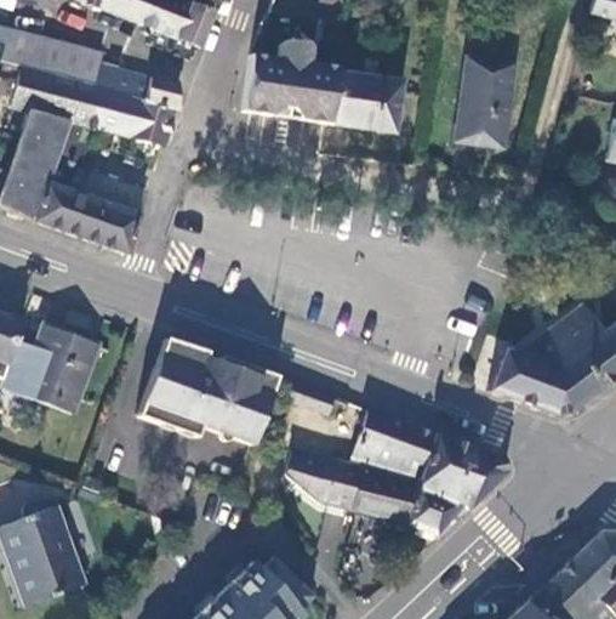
[(221,13),(186,0),(81,0),(206,47),(221,13)]
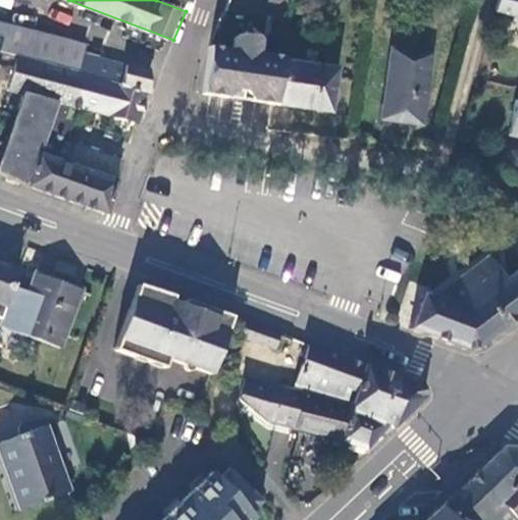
[(502,0),(499,10),(517,14),(517,0),(502,0)]
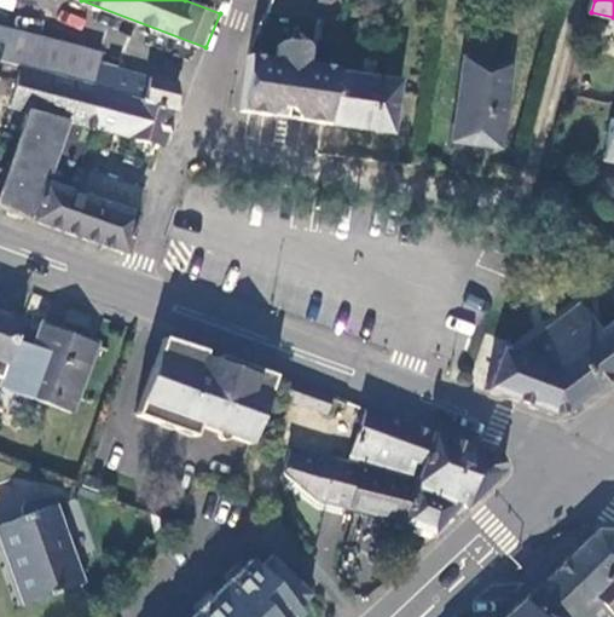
[(168,145),(180,108),(180,84),(120,69),(121,64),(108,59),(106,64),(69,55),(73,41),(11,27),(0,70),(0,92),(17,96),(0,145),(17,150),(0,206),(62,228),(131,253),(151,192),(85,168),(98,127),(168,145)]
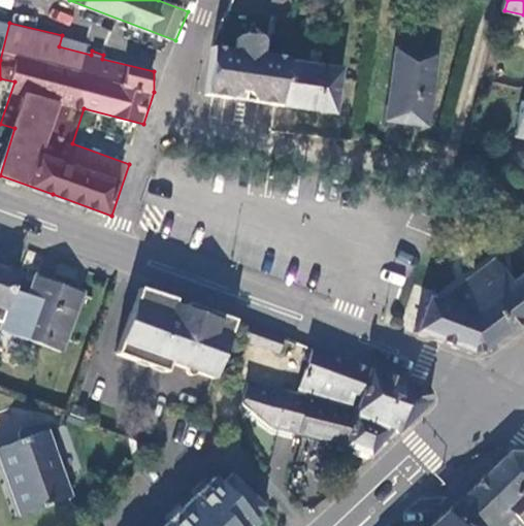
[(259,103),(285,106),(285,104),(291,62),(291,57),(267,54),(268,41),(265,36),(249,34),(243,38),(241,51),(219,47),(209,97),(234,99),(241,94),(250,96),(259,103)]
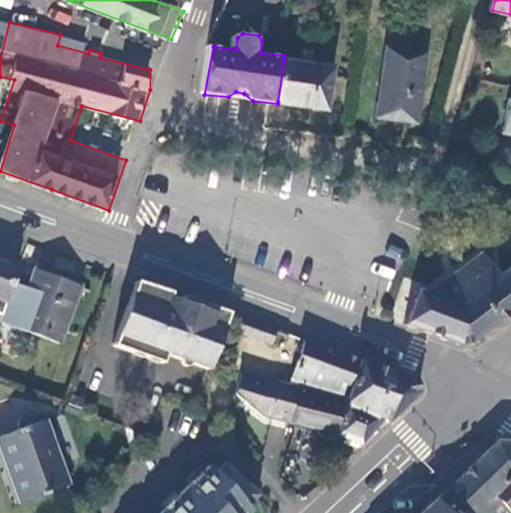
[(380,116),(418,120),(429,52),(390,46),(380,116)]
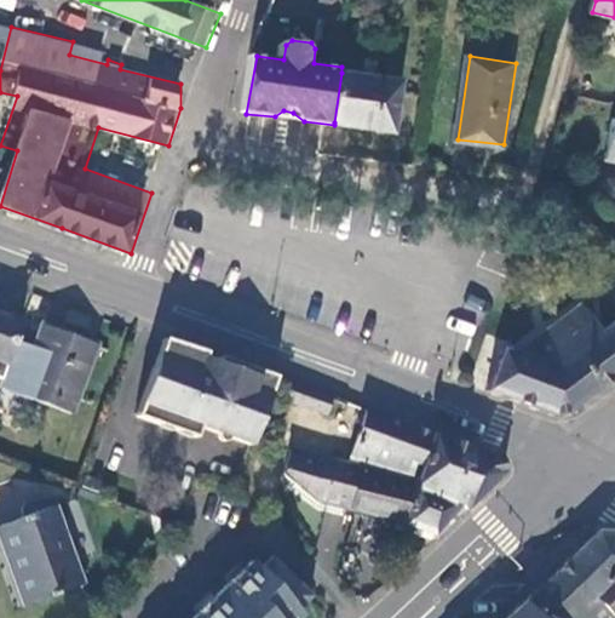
[(342,73),(334,122),(396,132),(403,81),(342,73)]
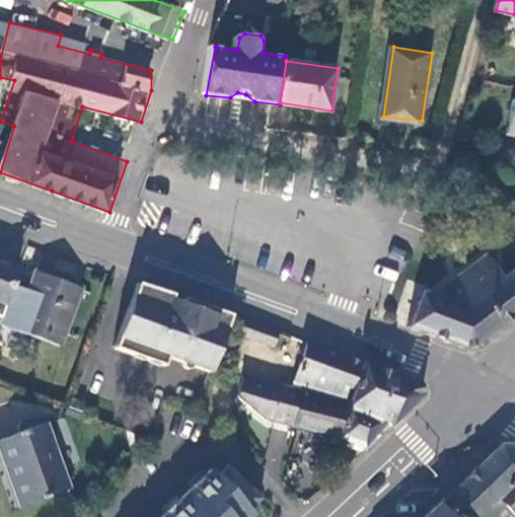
[(479,345),(514,317),(514,271),(506,277),(489,256),(437,294),(425,290),(410,324),(465,345),(479,345)]
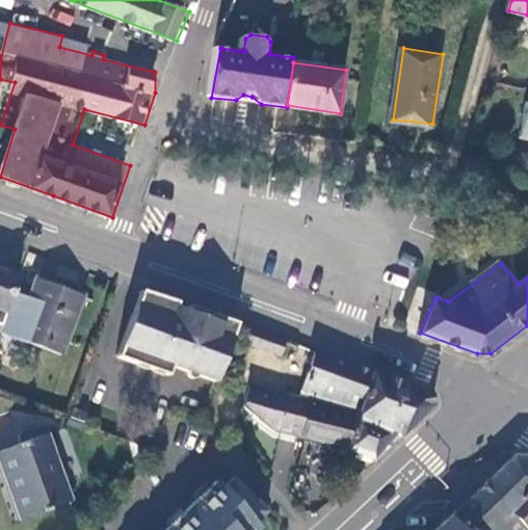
[(24,272),(0,264),(0,324),(4,326),(24,272)]
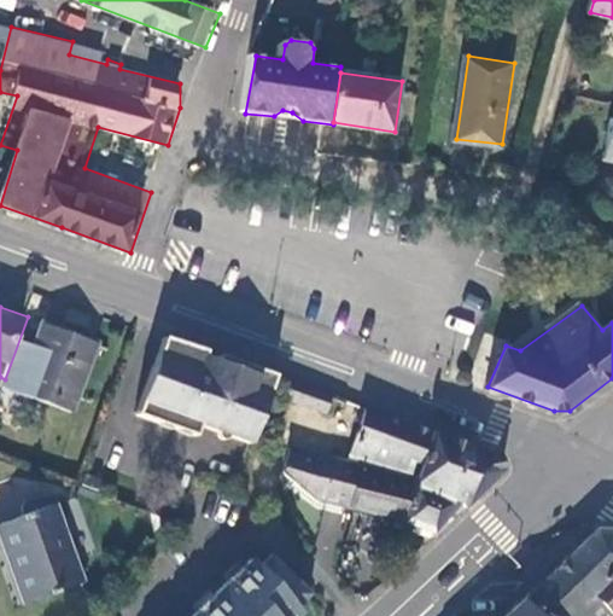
[(74,410),(99,341),(47,323),(23,391),(74,410)]
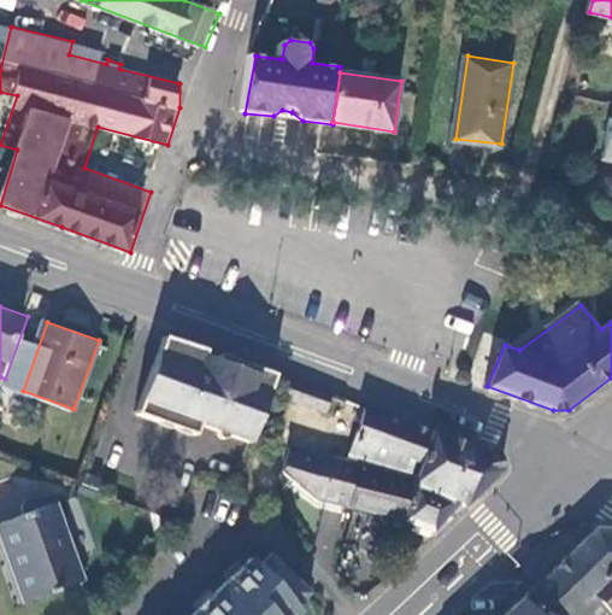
[(196,345),(166,335),(140,413),(198,433),(201,422),(215,427),(235,375),(219,368),(222,361),(206,356),(209,349),(196,345)]
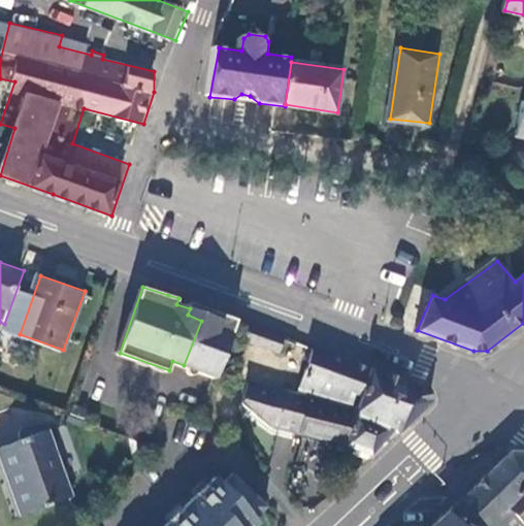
[(188,315),(201,321),(206,307),(192,302),(190,308),(188,315)]
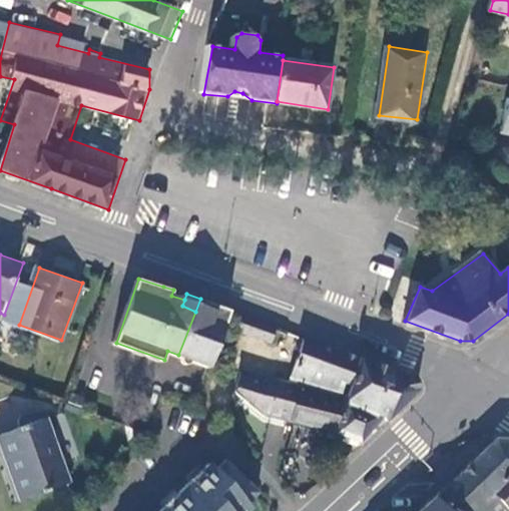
[(195,312),(178,355),(211,366),(234,311),(200,299),(195,312)]
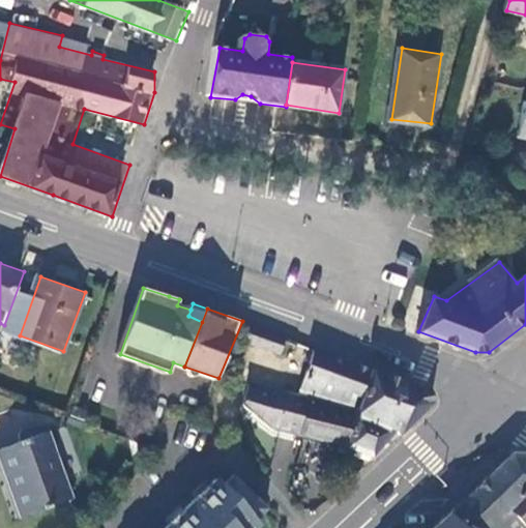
[(249,323),(243,339),(257,344),(259,338),(269,341),(267,348),(282,354),(287,336),(249,323)]
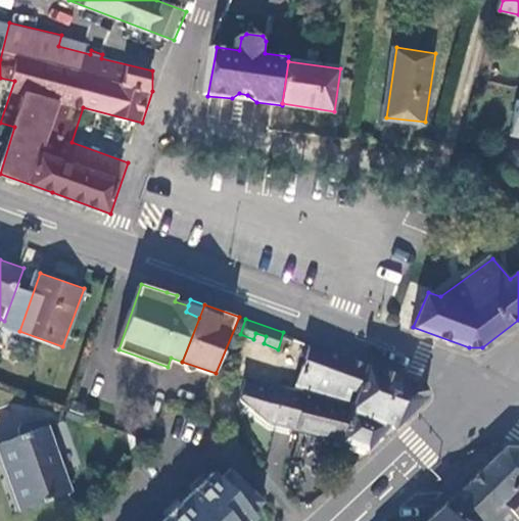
[(255,333),(253,339),(264,343),(266,336),(255,333)]
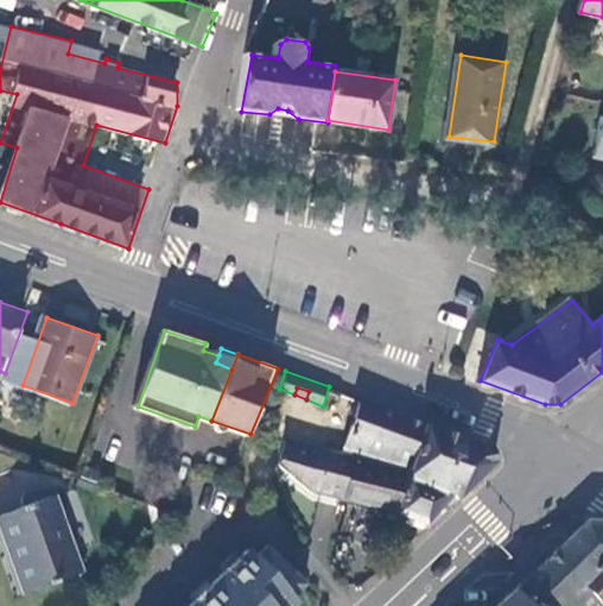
[(495,444),(363,398),(346,452),(359,454),(357,459),(410,472),(410,471),(455,488),(457,491),(457,496),(461,499),(499,462),(495,444)]
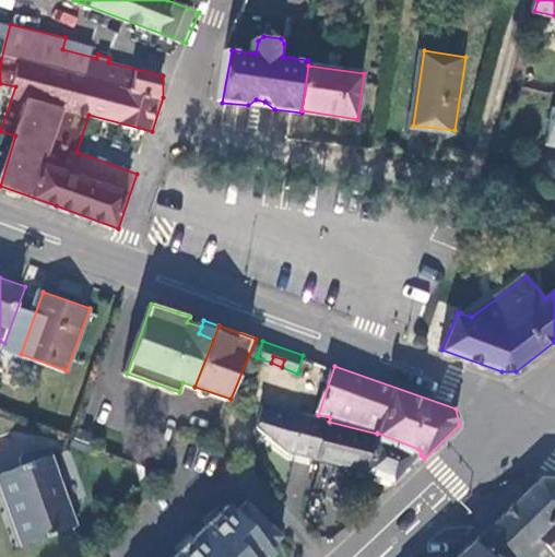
[(260,425),(278,440),(287,407),(267,402),(260,425)]
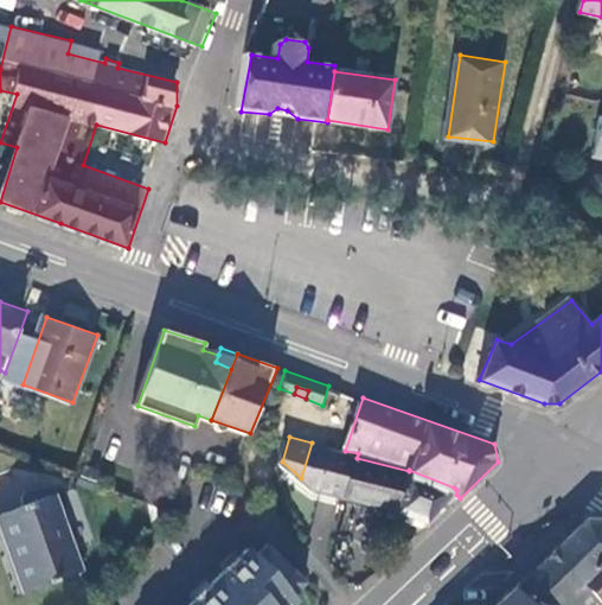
[(312,443),(301,478),(318,492),(328,446),(312,443)]
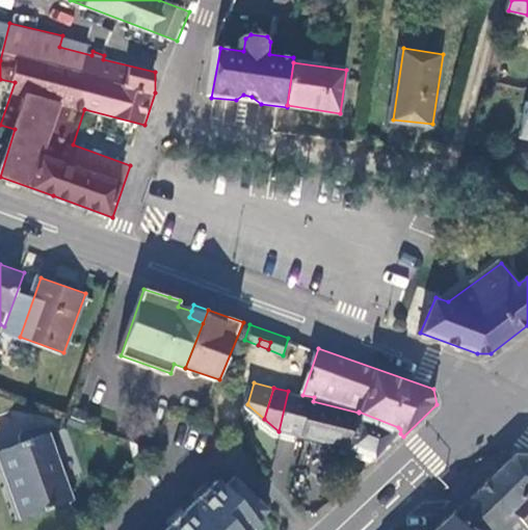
[(314,397),(302,395),(288,391),(279,431),(347,449),(359,452),(373,458),(383,450),(400,433),(400,429),(398,427),(359,412),(359,413),(313,401),(314,397)]
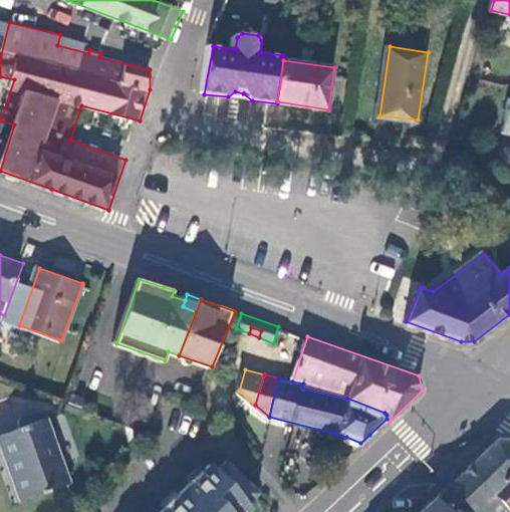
[(88,397),(75,393),(72,402),(85,408),(88,397)]
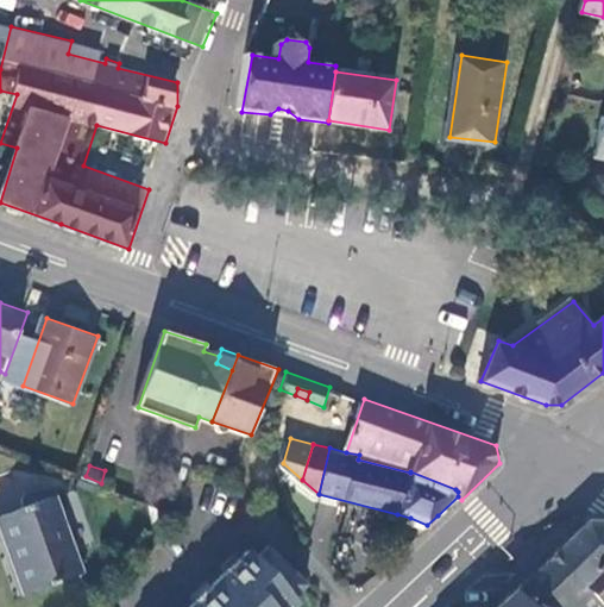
[(87,573),(60,496),(0,517),(0,523),(26,595),(87,573)]
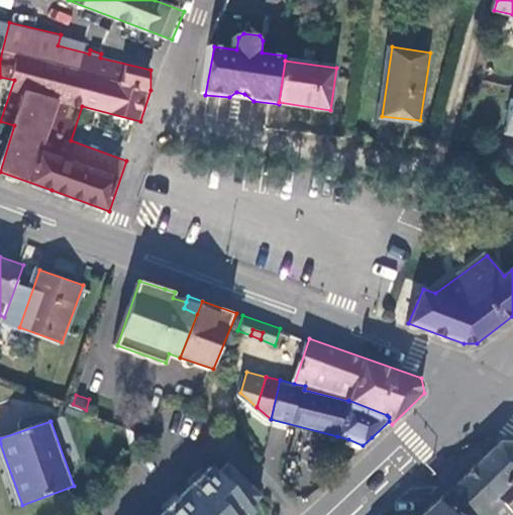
[(376,440),(392,424),(389,421),(372,437),(376,440)]
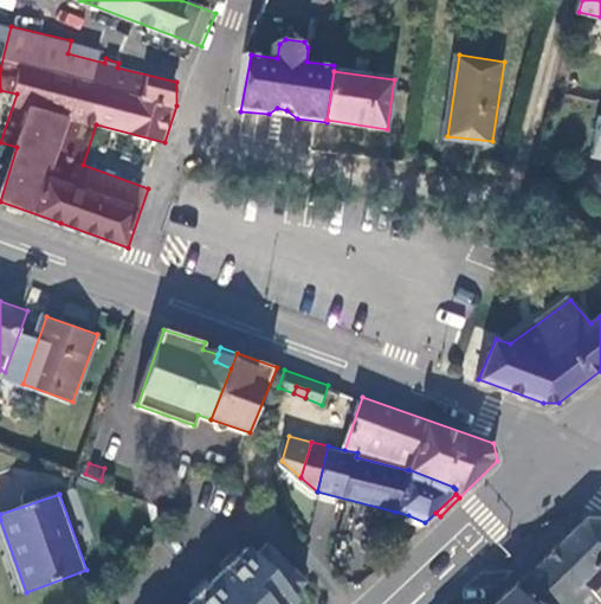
[(426,531),(440,516),(435,513),(425,522),(408,515),(406,522),(426,531)]
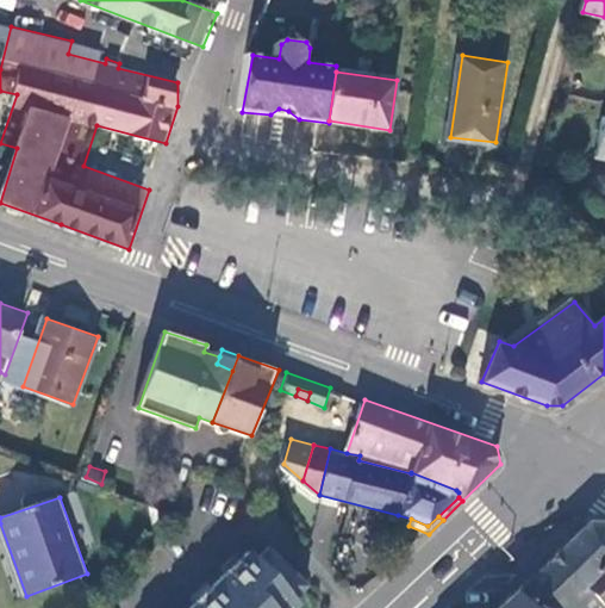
[(592,521),(552,560),(597,607),(604,607),(604,521),(592,521)]
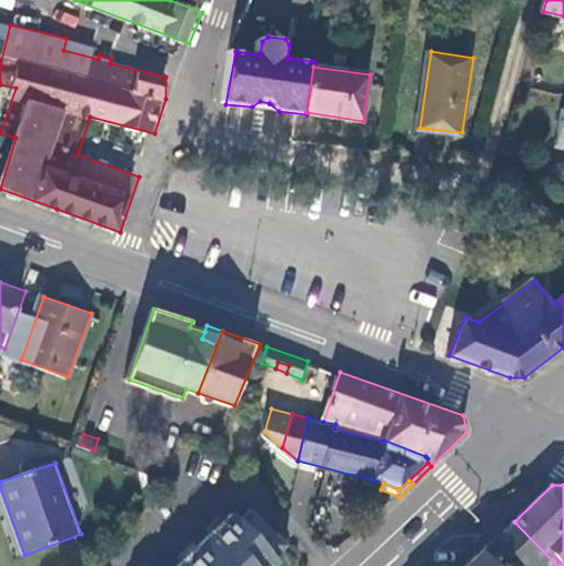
[(290,541),(254,505),(242,517),(233,509),(175,565),(273,565),(282,558),(277,553),(290,541)]
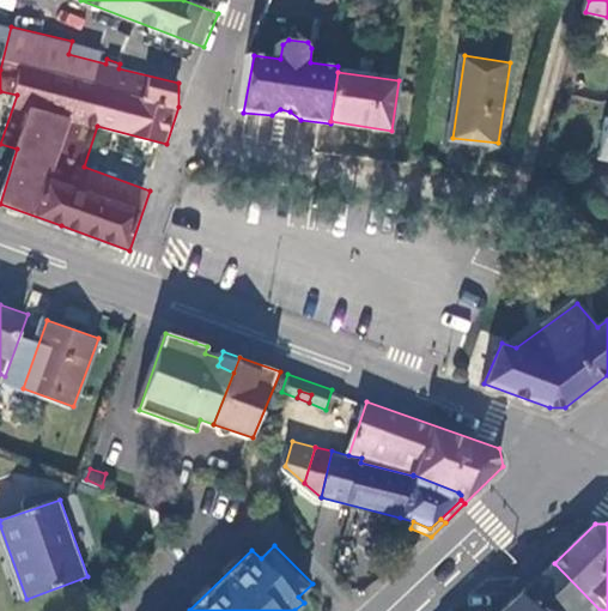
[(600,610),(554,563),(522,594),(537,610),(600,610)]
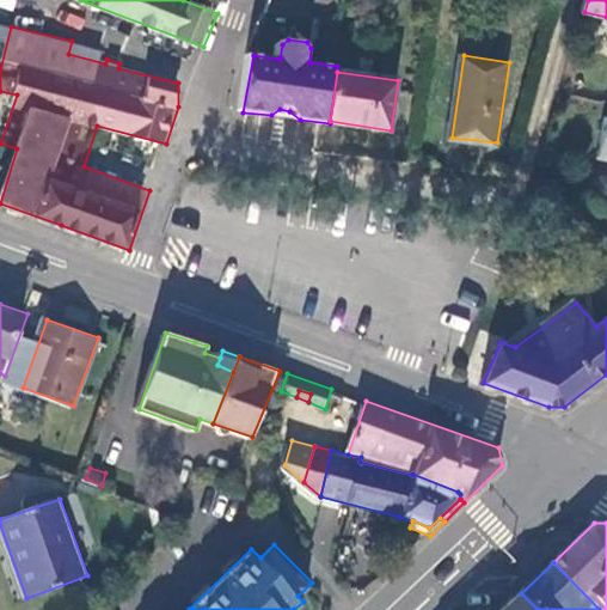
[(537,609),(521,593),(520,591),(500,609),(537,609)]
